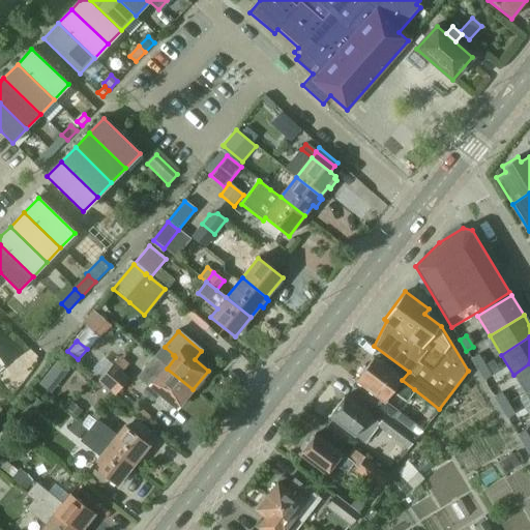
[(478,355),(471,359),(477,370),(484,365),(478,355)]
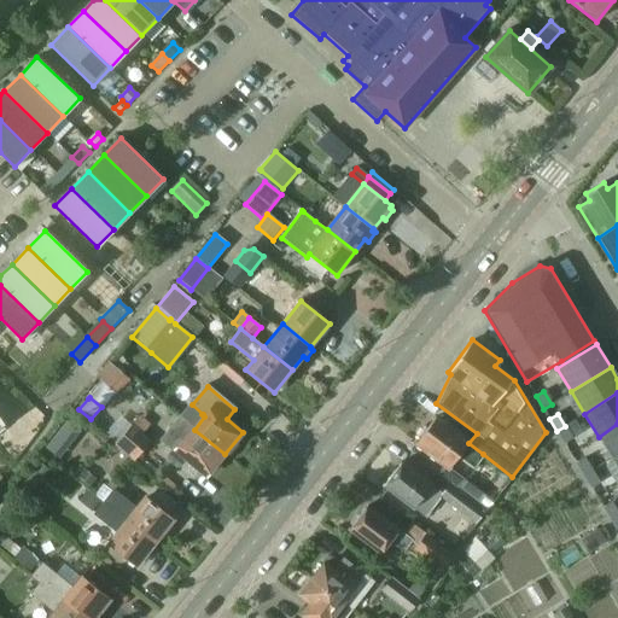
[(140,417),(132,426),(116,445),(135,461),(151,443),(141,435),(150,425),(140,417)]
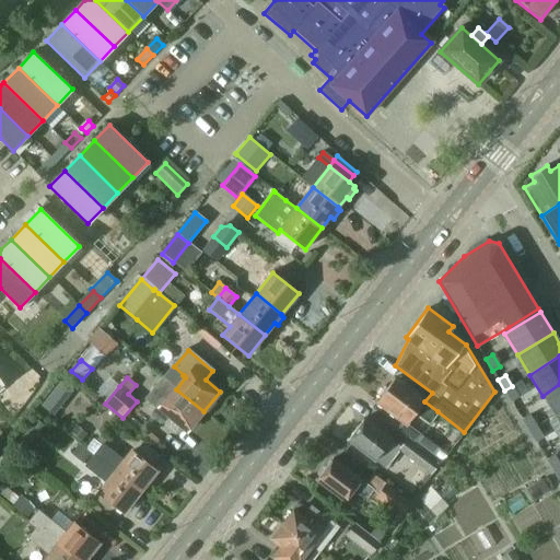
[(438,411),(424,401),(393,377),(376,400),(406,423),(415,411),(430,422),(438,411)]
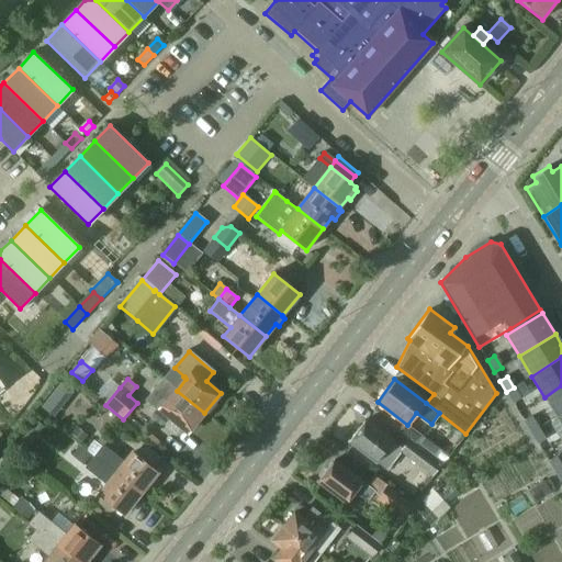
[(557,417),(561,414),(561,385),(544,397),(557,417)]
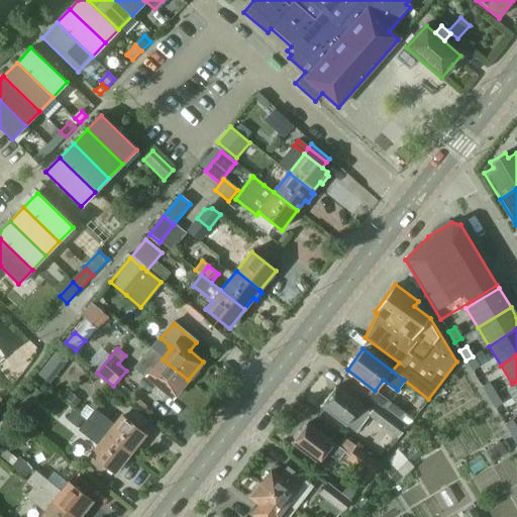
[(479,367),(473,356),(466,360),(472,371),(479,367)]
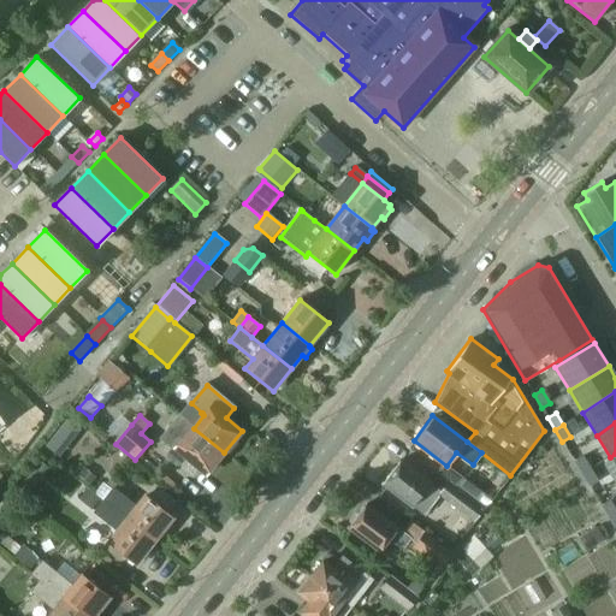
[(170,431),(161,439),(172,448),(166,455),(167,460),(176,466),(181,466),(185,460),(205,475),(224,452),(194,428),(187,437),(173,426),(170,431)]
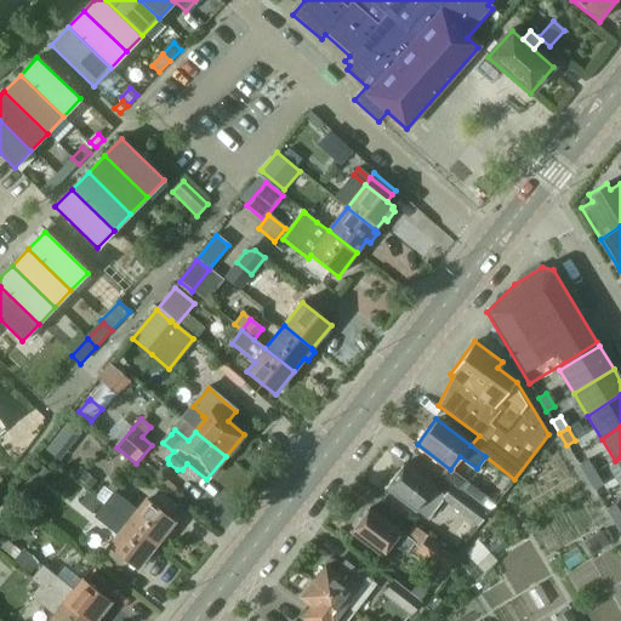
[(53,442),(46,450),(55,457),(62,449),(53,442)]
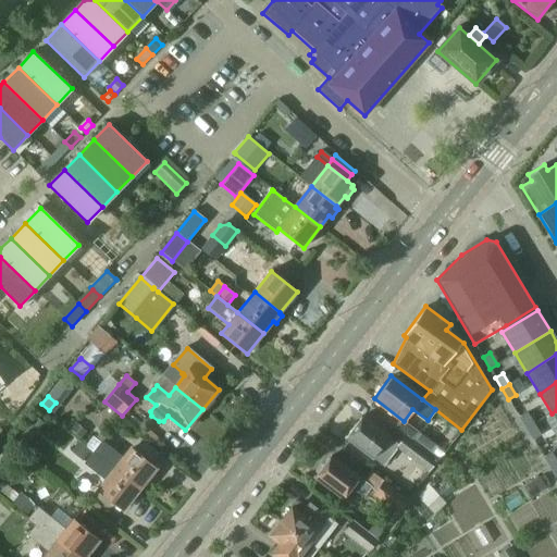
[(527,413),(519,418),(527,430),(534,424),(527,413)]
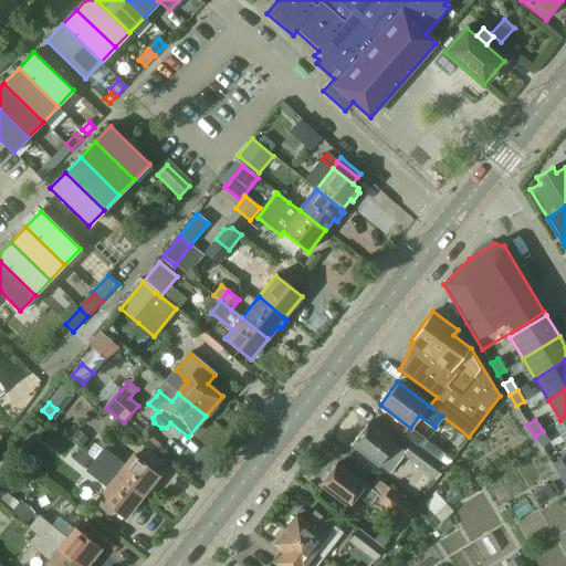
[(401,449),(394,443),(367,422),(352,442),(378,463),(389,471),(399,459),(395,456),(401,449)]
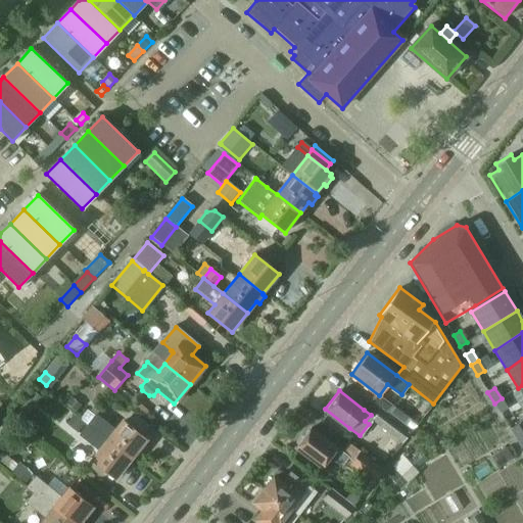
[(33,395),(18,414),(26,419),(40,400),(33,395)]
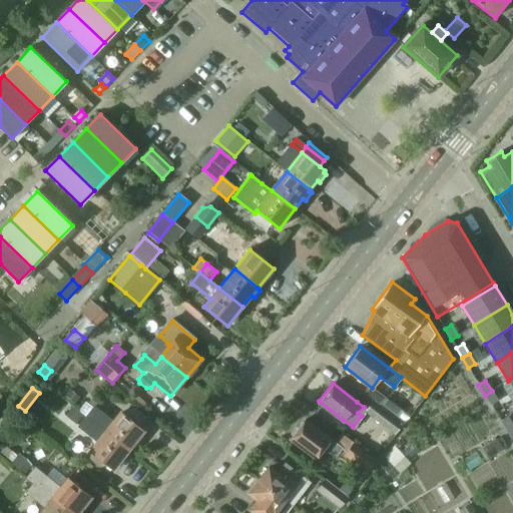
[(498,401),(492,391),(485,396),(491,405),(498,401)]
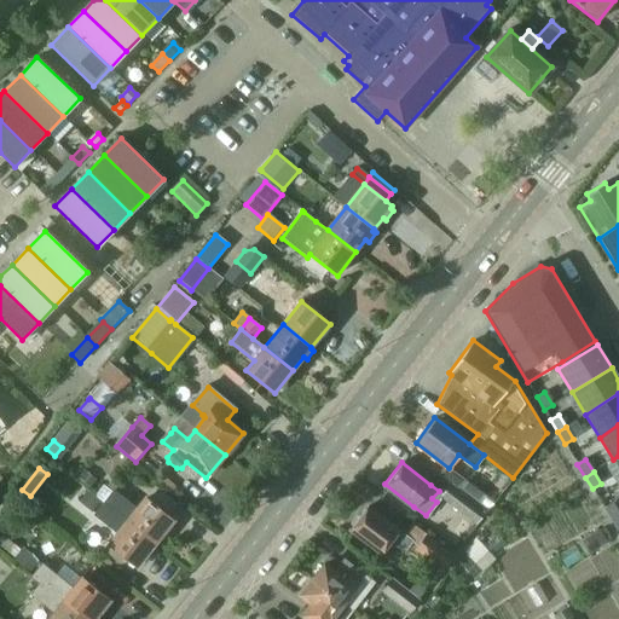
[(86,473),(80,480),(92,490),(98,482),(86,473)]
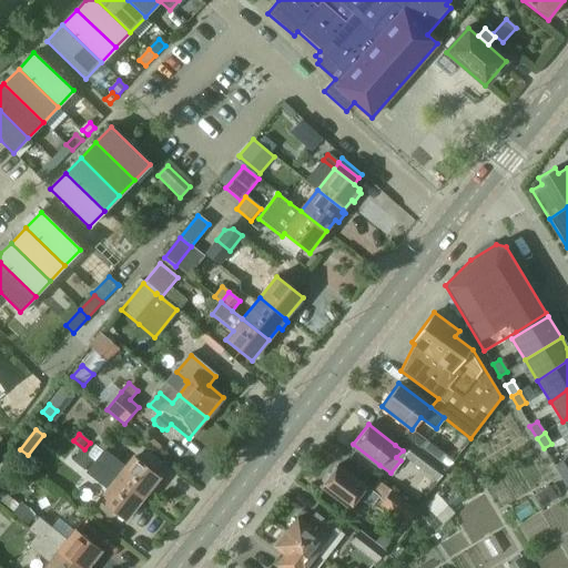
[(418,435),(413,444),(421,449),(427,442),(418,435)]
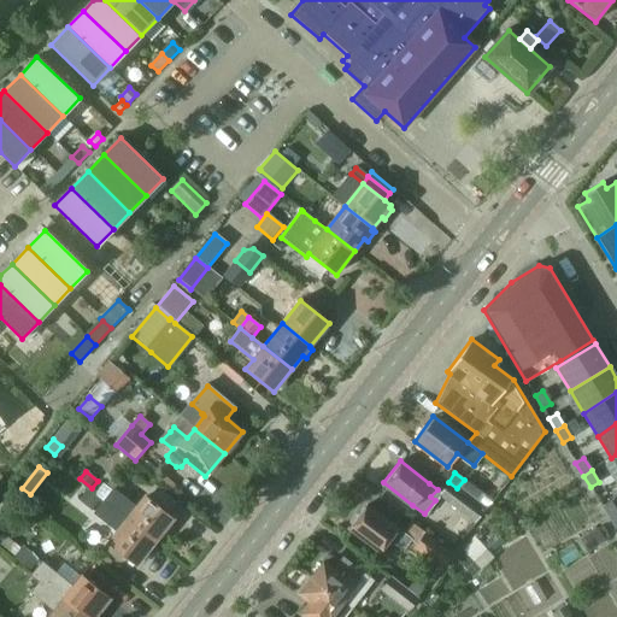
[(441,492),(439,494),(440,494),(474,521),(483,507),(479,504),(457,488),(448,482),(441,492)]
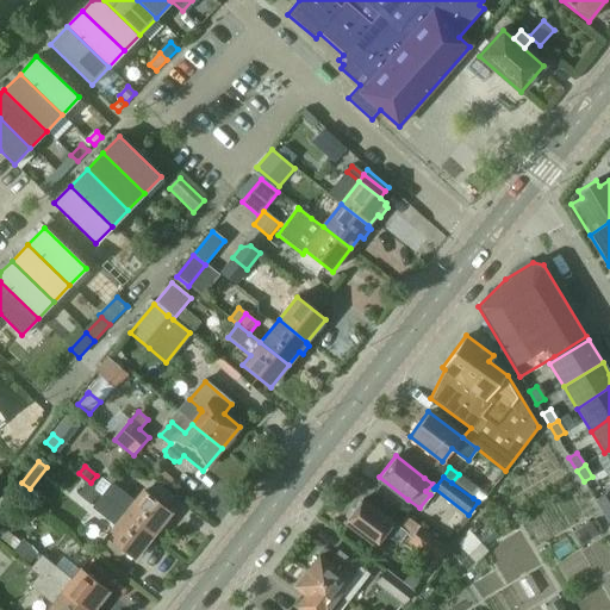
[(86,484),(79,495),(91,504),(99,495),(86,484)]
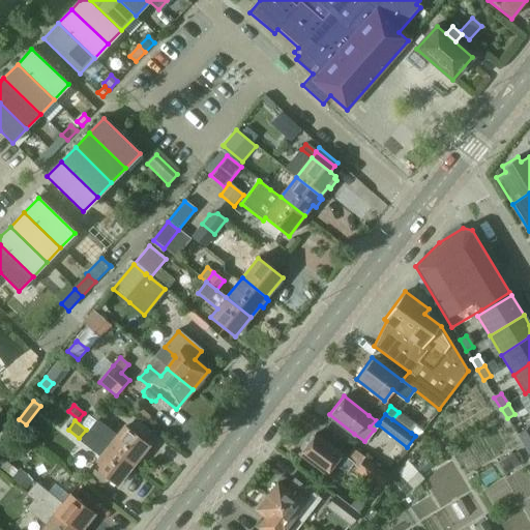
[(96,420),(88,430),(134,466),(149,446),(125,427),(117,436),(96,420)]
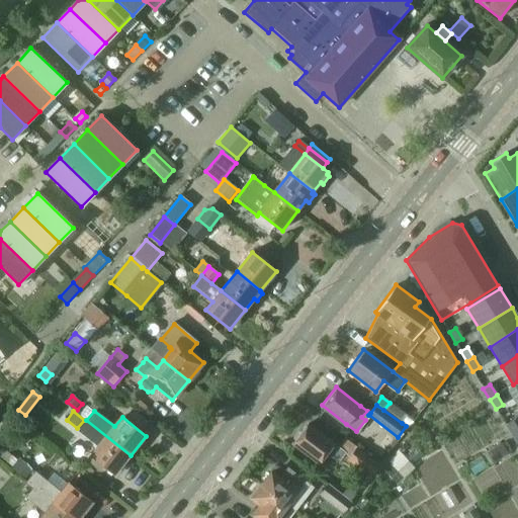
[(407,416),(402,423),(406,426),(408,428),(408,427),(413,421),(407,416)]
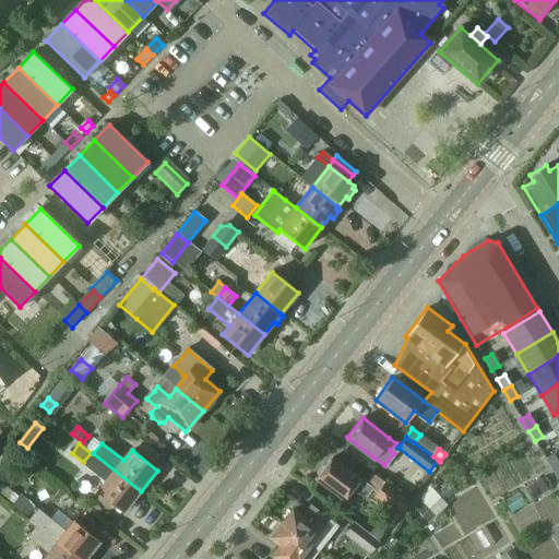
[(2,453),(0,455),(0,475),(12,461),(2,453)]
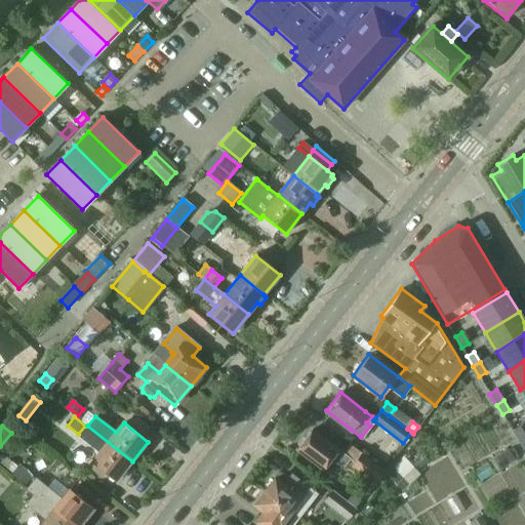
[(132,461),(87,426),(79,437),(99,453),(92,462),(117,481),(132,461)]
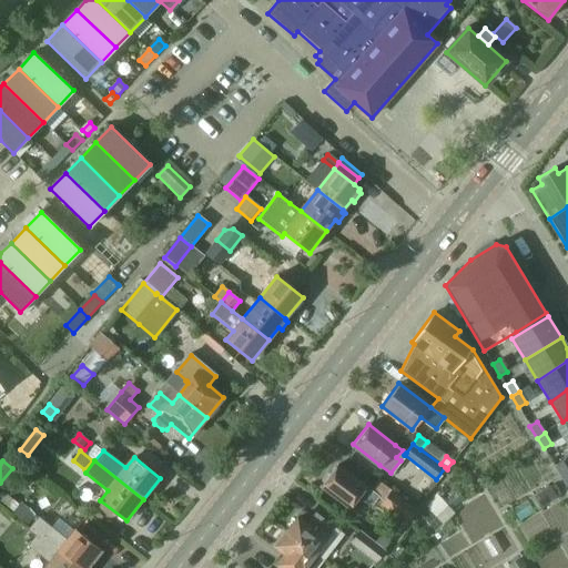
[(567,472),(563,462),(555,467),(563,479),(567,475),(567,472)]
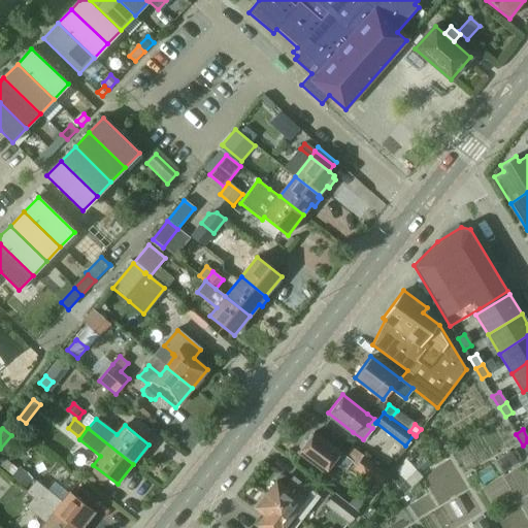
[(343,469),(351,461),(339,452),(339,451),(314,431),(298,451),(324,471),(332,460),(343,469)]
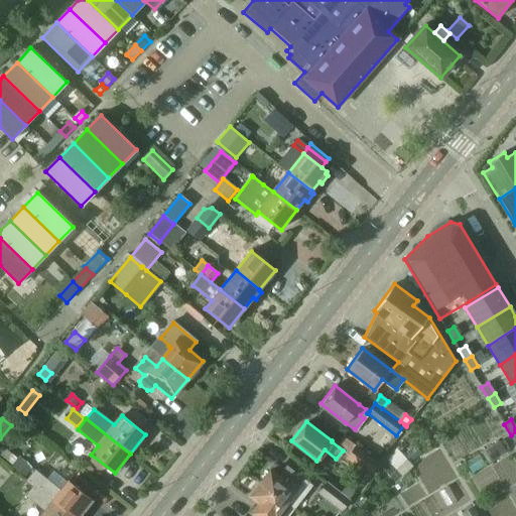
[(500,441),(491,446),(497,458),(506,453),(500,441)]
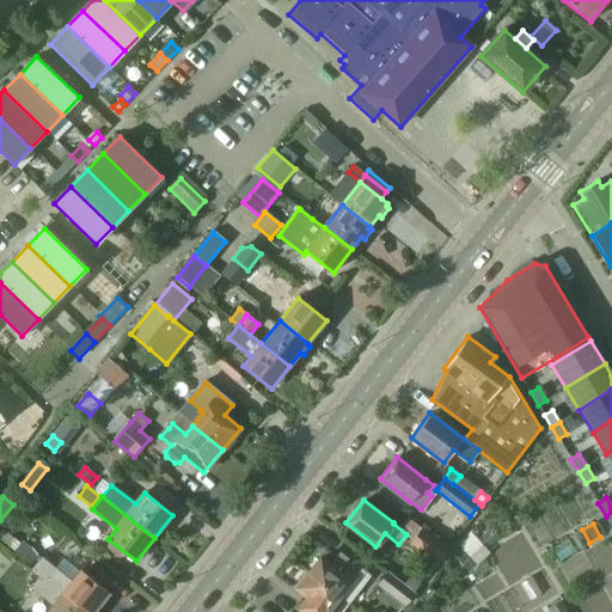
[(422,527),(409,544),(438,565),(451,549),(422,527)]
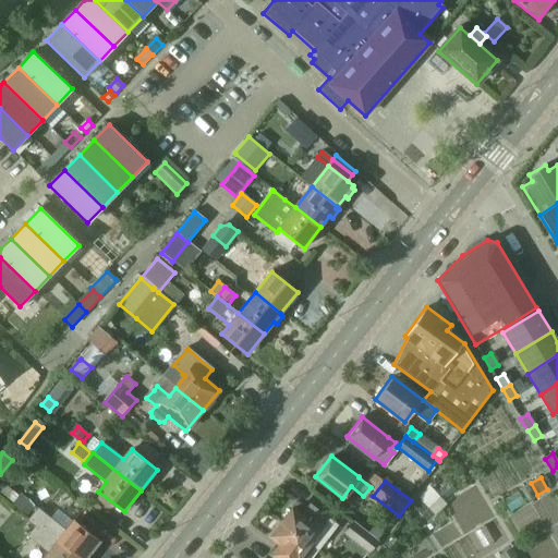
[(20,494),(13,504),(26,514),(34,506),(20,494)]
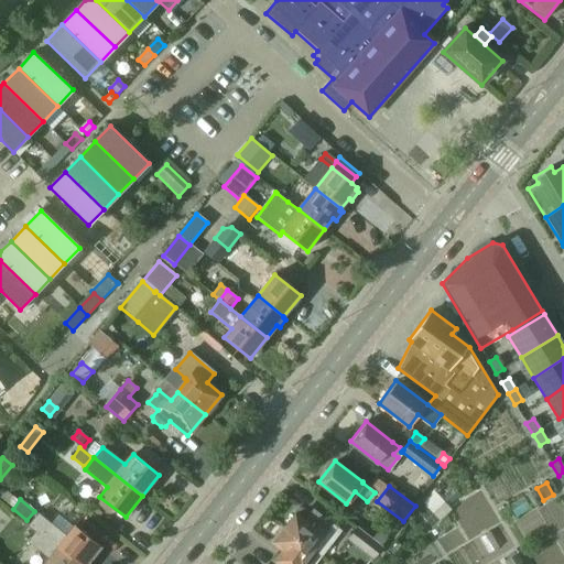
[(283,528),(320,555),(339,530),(313,509),(304,520),(294,513),(283,528)]
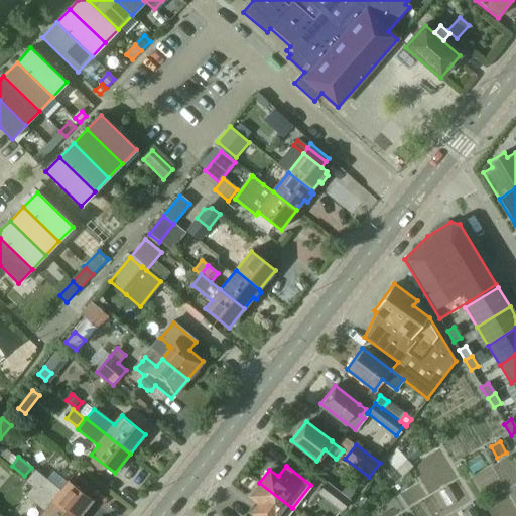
[(34,470),(26,481),(33,486),(61,509),(71,515),(80,515),(87,509),(93,501),(69,482),(68,484),(53,473),(47,480),(34,470)]
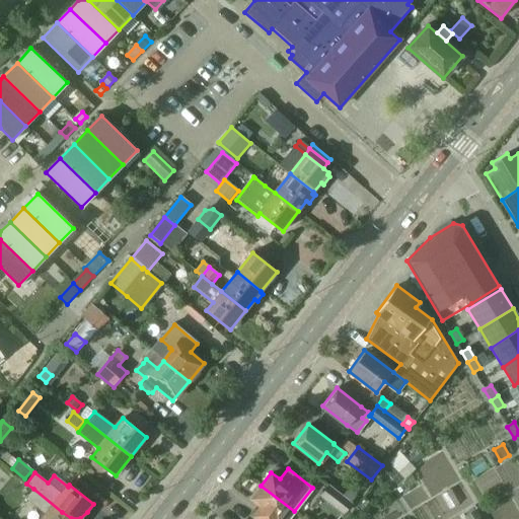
[(363,474),(345,497),(353,503),(371,480),(363,474)]
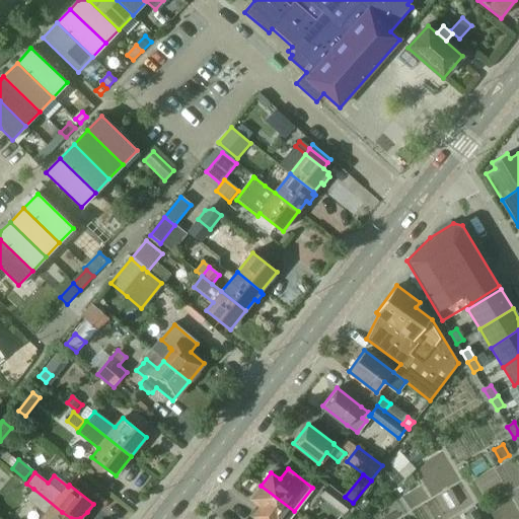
[(319,497),(344,515),(353,503),(345,497),(329,485),(319,497)]
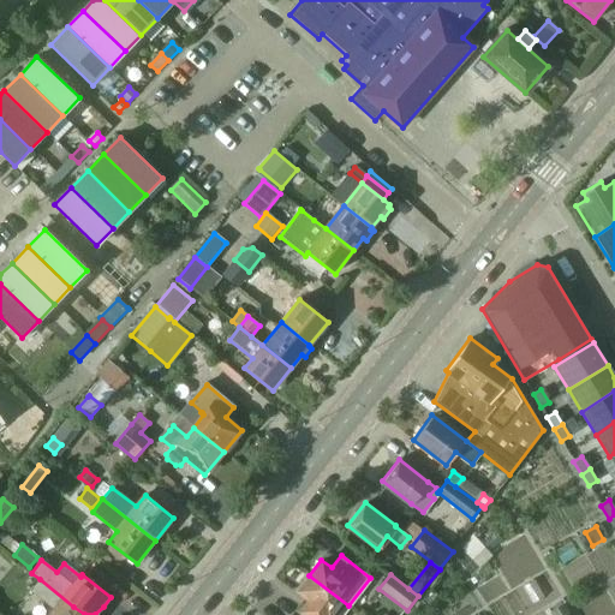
[(302,614),(341,614),(348,605),(309,575),(297,591),(308,599),(298,611),(302,614)]
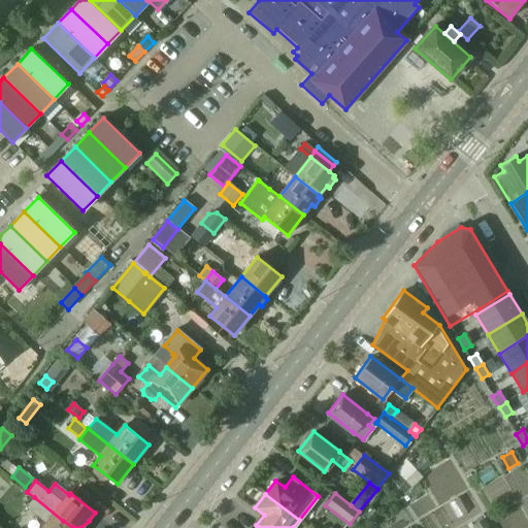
[(34,497),(26,507),(46,524),(42,527),(72,527),(63,521),(34,497)]
